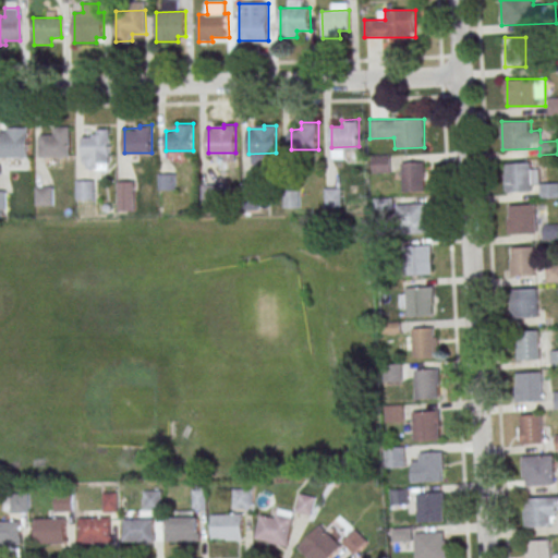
[(39,134),(39,157),(70,157),(70,126),(55,126),(55,134),(39,134)]
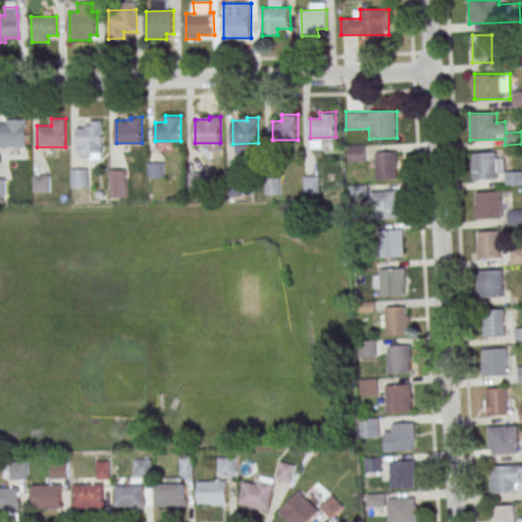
[(77,125),(79,145),(104,144),(103,118),(88,118),(88,125),(77,125)]
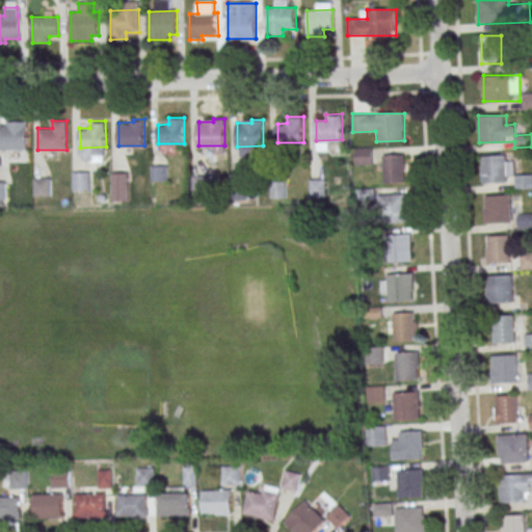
[(0,126),(0,150),(28,150),(28,122),(7,122),(7,126),(0,126)]
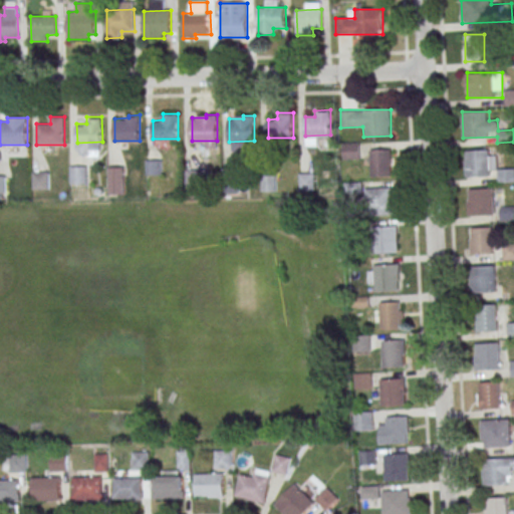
[(343,145),(343,159),(360,159),(360,145),(343,145)]
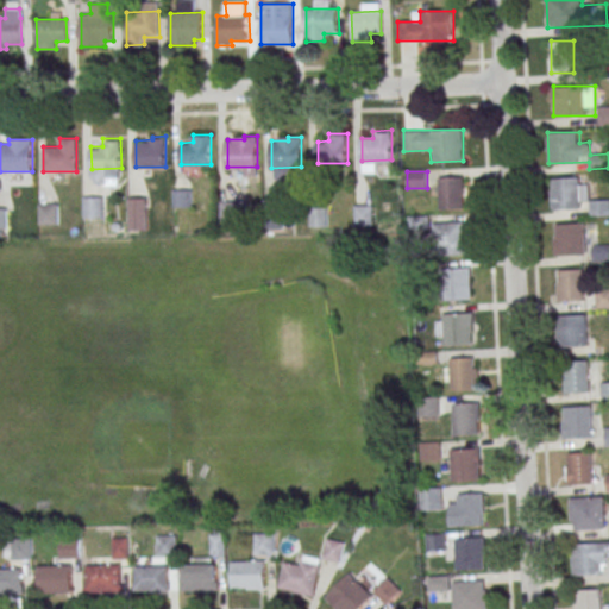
[(465,176),(440,176),(440,209),(465,209),(465,176)]
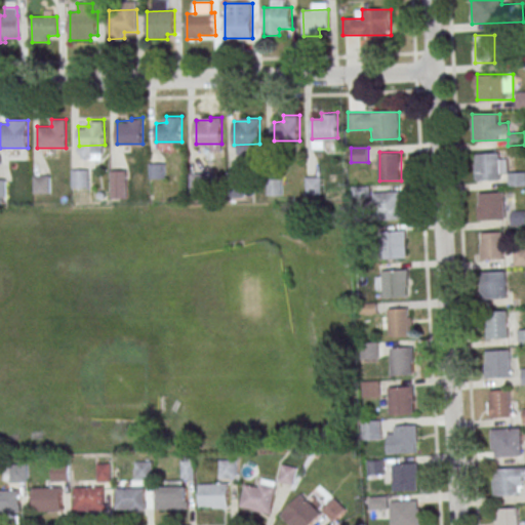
[(507,180),(507,154),(475,154),(475,180),(507,180)]
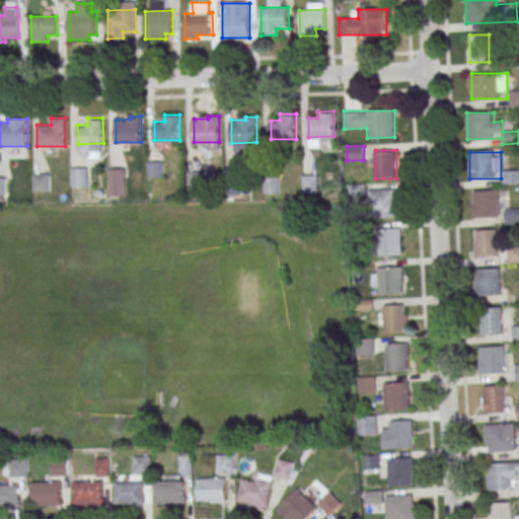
[(148,159),(164,159),(165,178),(149,178),(148,159)]
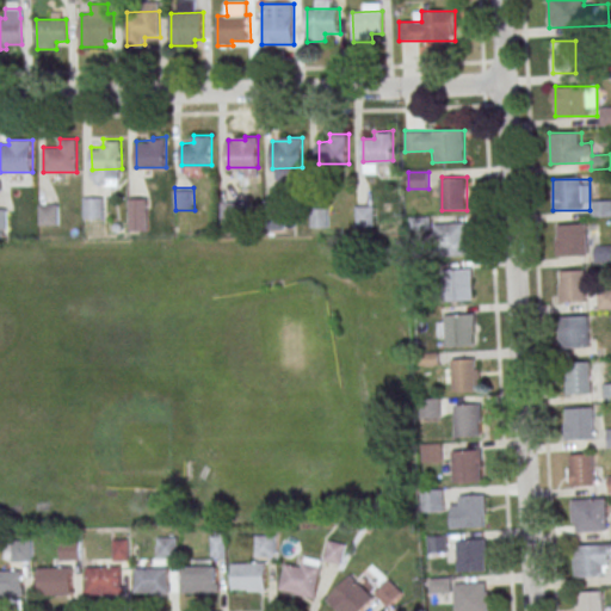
[(85,196),(104,196),(104,217),(85,218),(85,196)]
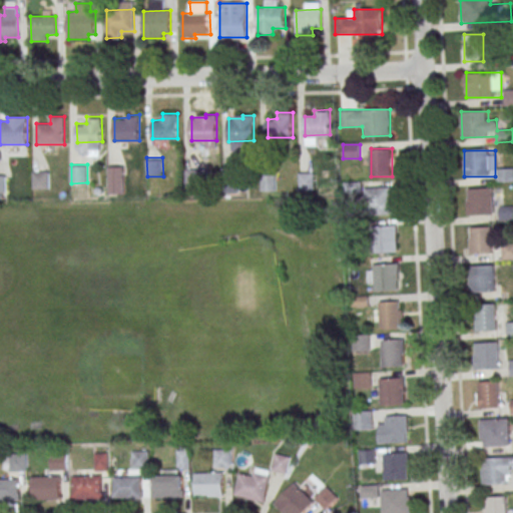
[(125,193),(125,166),(109,166),(109,193),(125,193)]
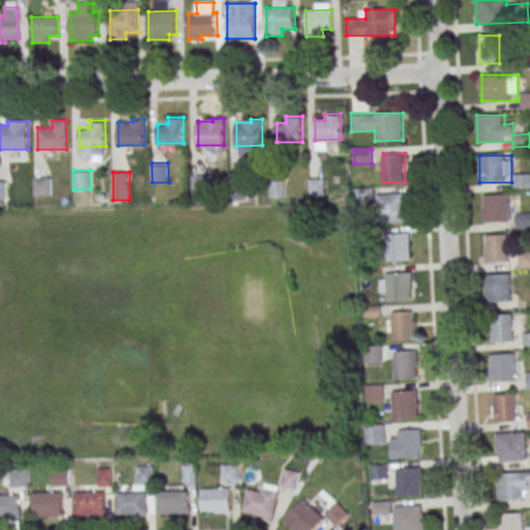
[(193,173),(209,173),(209,193),(193,193),(193,173)]
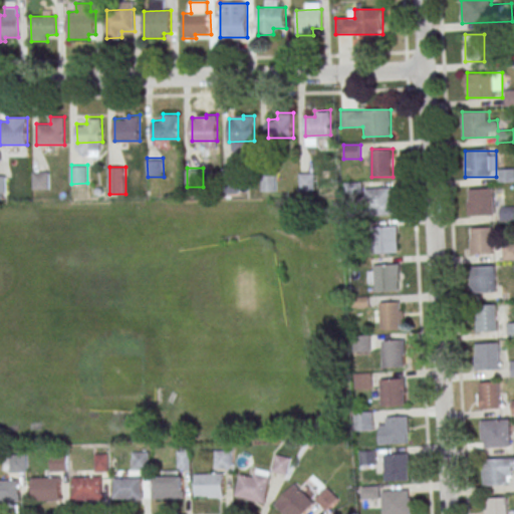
[(34,171),(50,171),(50,189),(34,190),(34,171)]
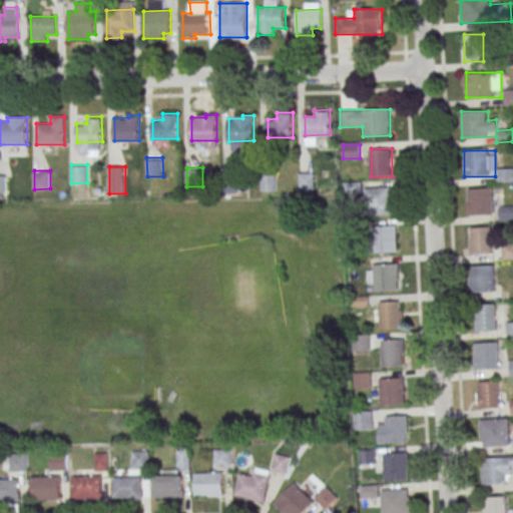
[(300,171),(316,171),(316,189),(300,190),(300,171)]
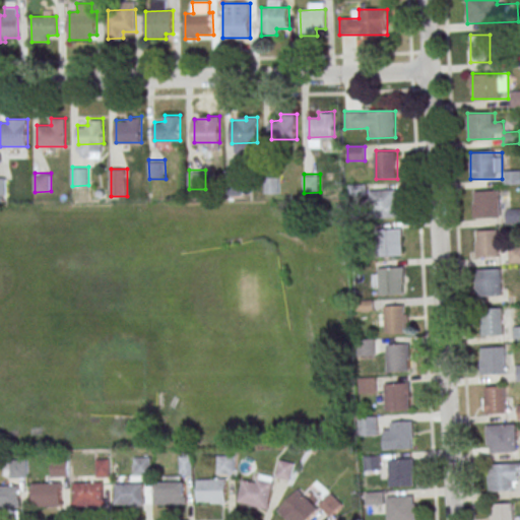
[(265,175),(281,175),(281,194),(265,194),(265,175)]
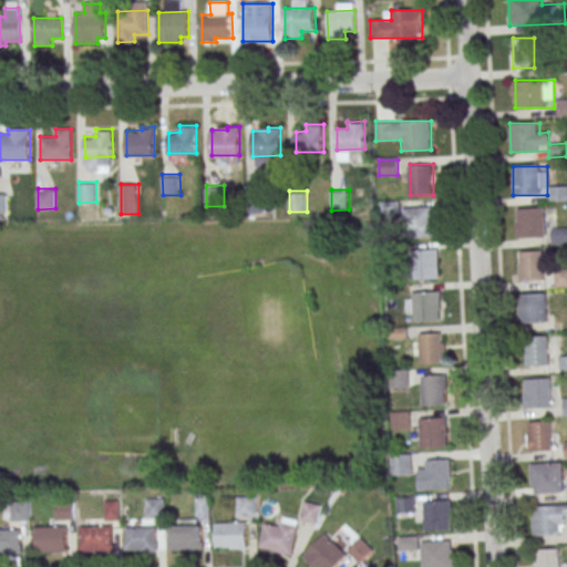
[(246,193),(264,193),(265,213),(247,214),(246,193)]
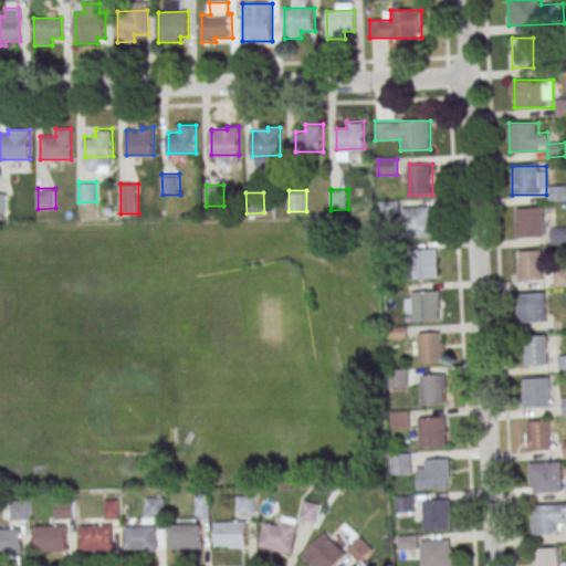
[(413,237),(436,237),(435,207),(412,207),(413,237)]
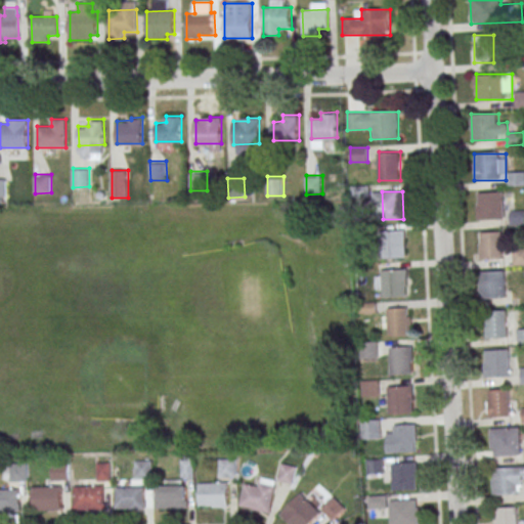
[(503,191),(477,191),(477,219),(503,219),(503,191)]
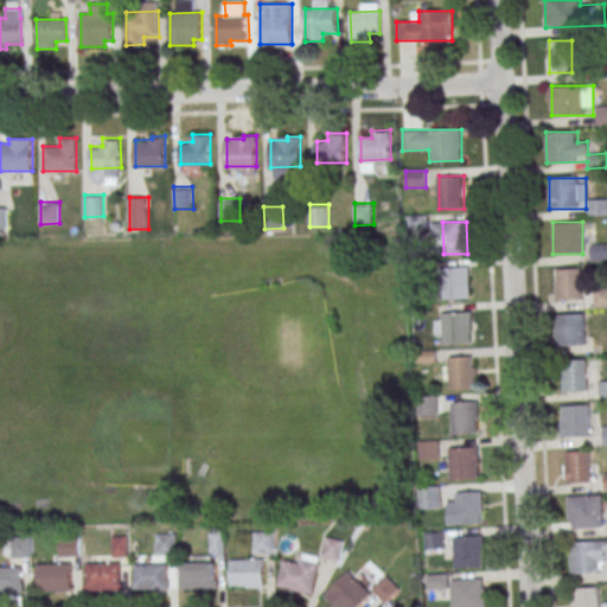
[(606,243),(592,244),(592,260),(606,260),(606,243)]
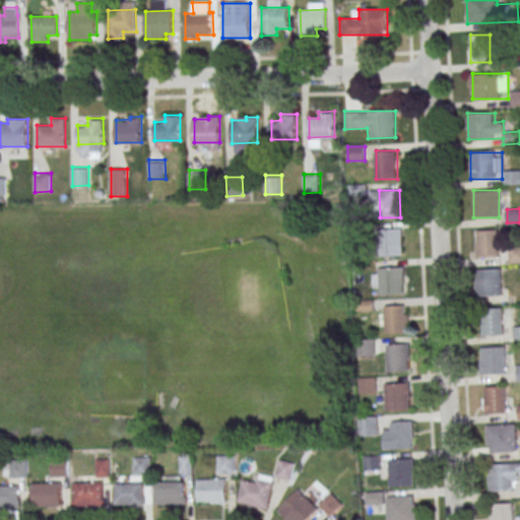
[(403,255),(401,229),(384,230),(386,256),(403,255)]
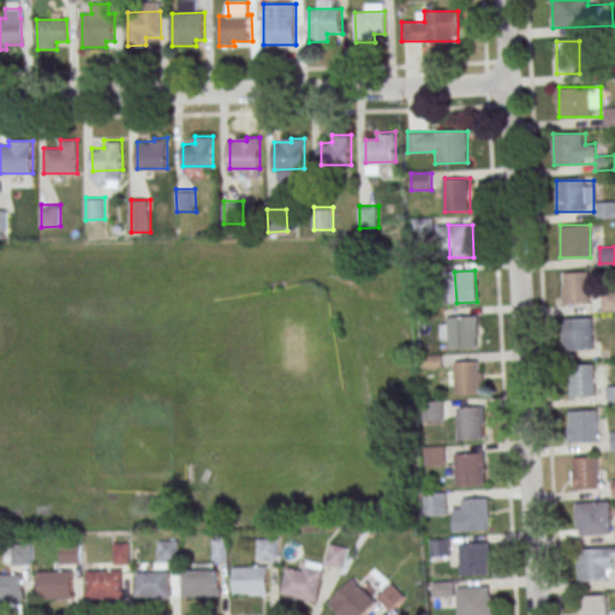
[(590,273),(562,273),(562,304),(590,304),(590,273)]
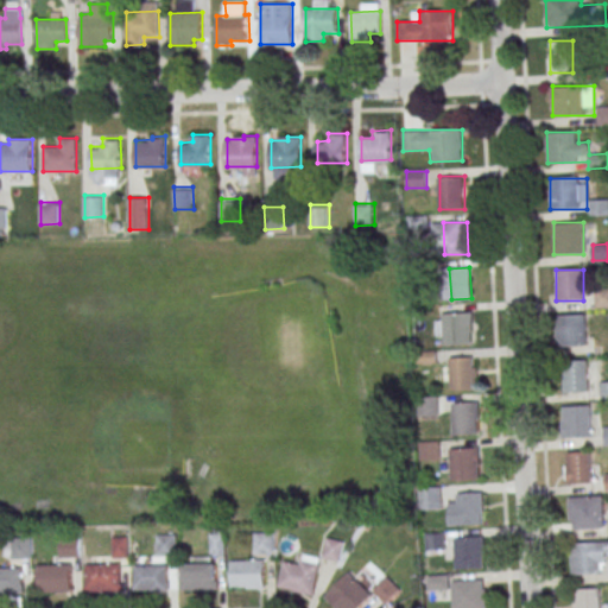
[(607,290),(596,290),(596,308),(607,306),(607,290)]
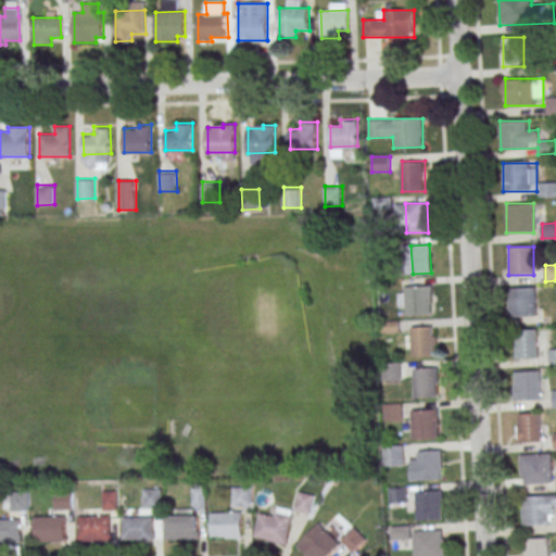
[(404,286),(433,285),(434,303),(431,303),(432,314),(406,315),(404,286)]
